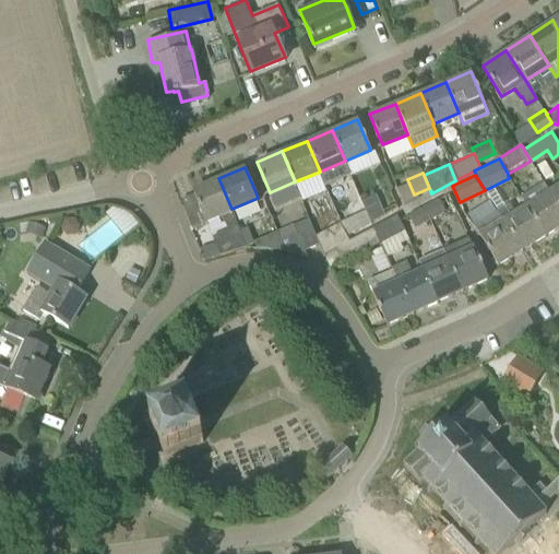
[(232,209),(218,178),(193,189),(199,202),(198,202),(200,207),(201,207),(206,220),(221,213),(227,228),(213,234),(219,252),(245,244),(236,222),(230,210),(232,209)]
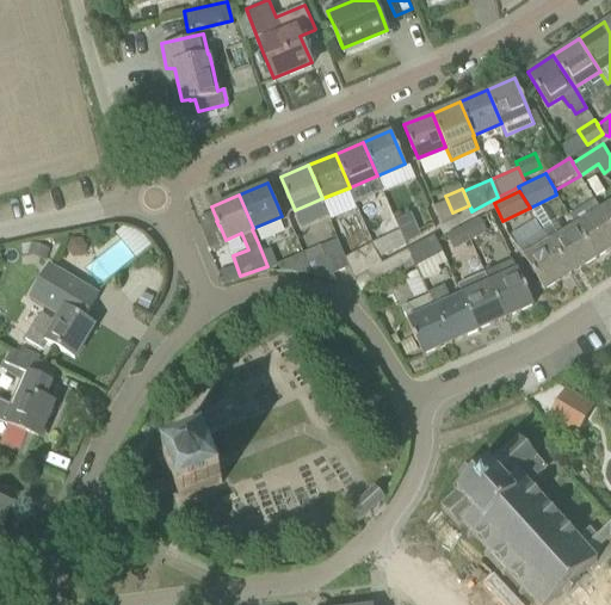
[(569,213),(576,224),(596,254),(610,245),(610,222),(602,209),(594,197),(569,213)]
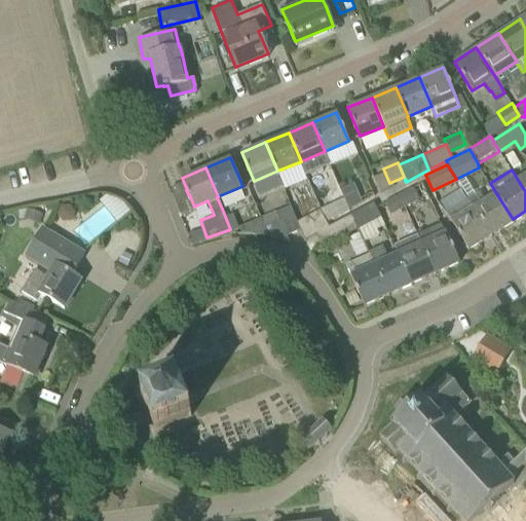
[(343,195),(342,195),(348,209),(349,208),(374,194),(364,174),(339,187),(343,195)]
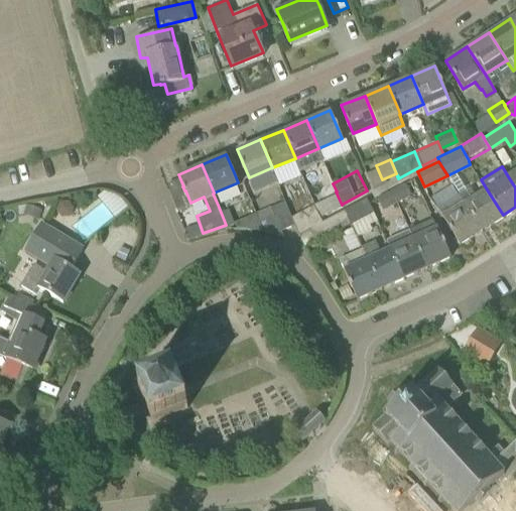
[(404,181),(390,188),(396,201),(410,194),(404,181)]
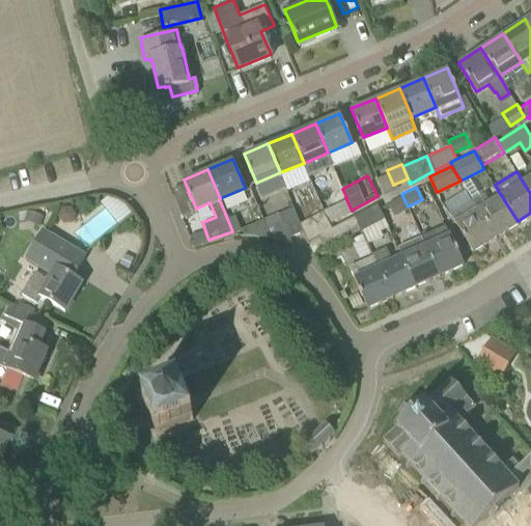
[(104,200),(122,219),(133,208),(114,190),(104,200)]
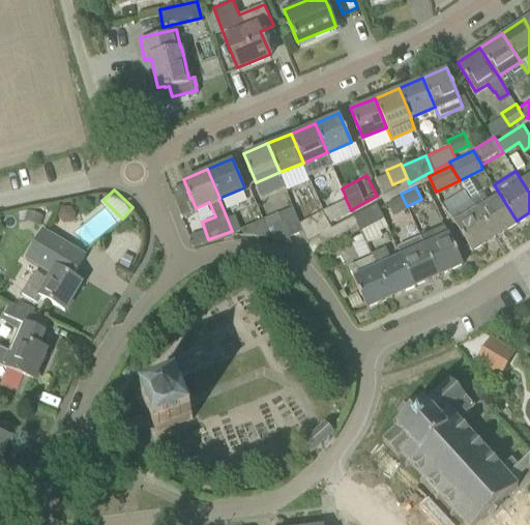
[(481,192),(471,198),(494,235),(517,221),(500,195),(489,202),(481,192)]
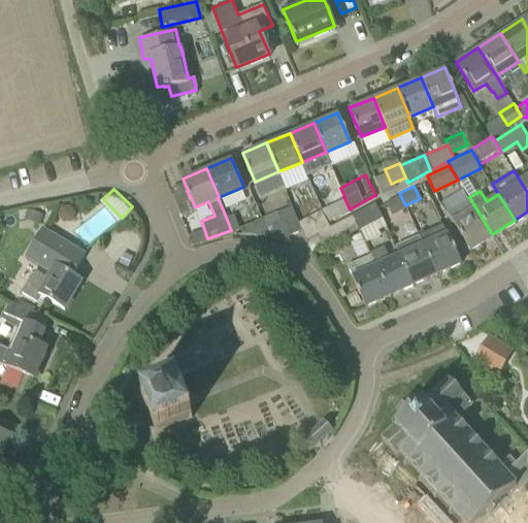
[(405,205),(399,193),(386,200),(392,213),(405,205)]
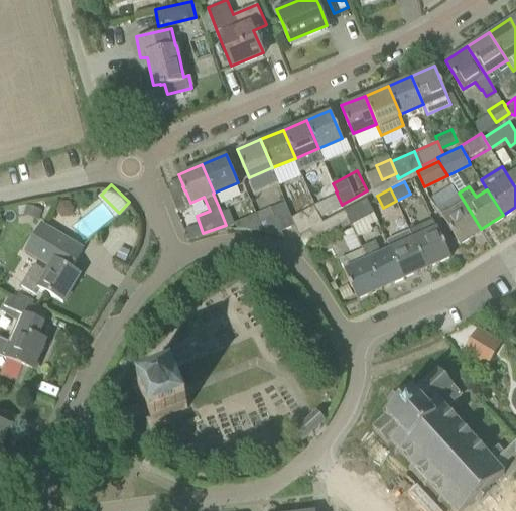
[(313,203),(320,220),(344,207),(343,204),(342,205),(336,192),(313,203)]
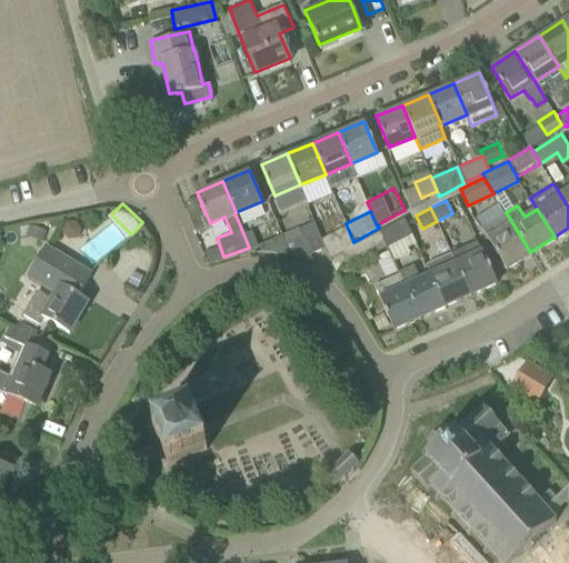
[(530,252),(506,212),(483,227),(490,238),(489,239),(495,248),(507,267),(530,252)]
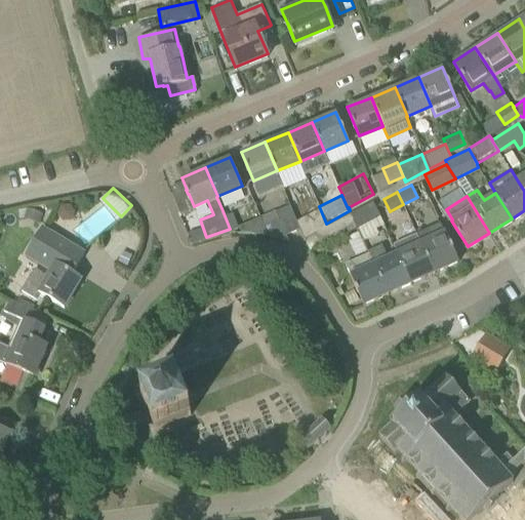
[(372,200),(351,211),(357,226),(379,214),(372,200)]
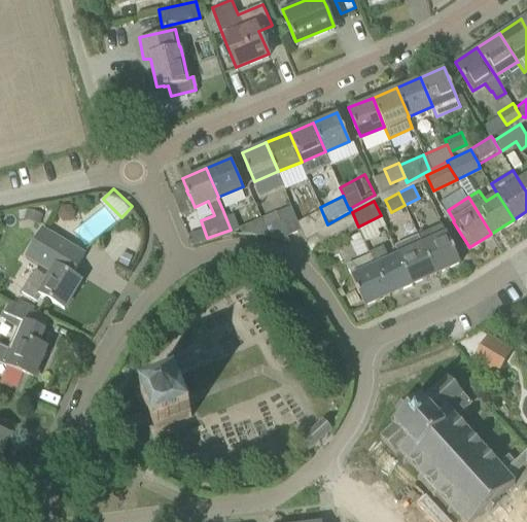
[(241,202),(222,209),(231,230),(232,230),(249,222),(241,202)]
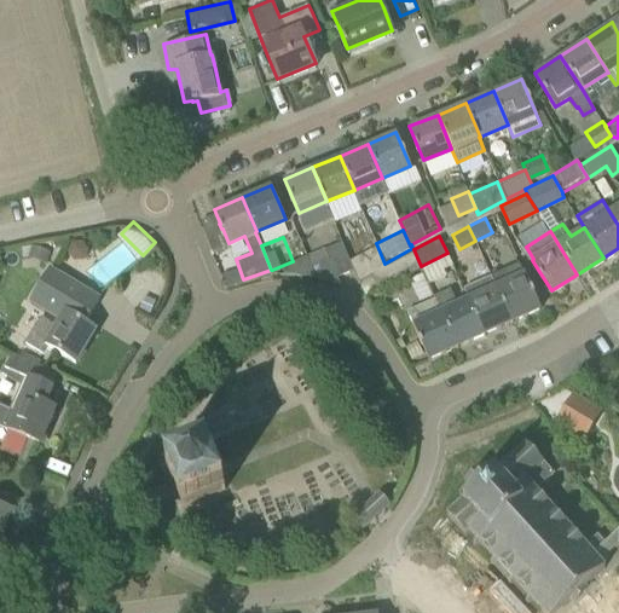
[(353,267),(350,258),(348,258),(341,241),(324,247),(328,255),(310,264),(314,273),(340,281),(337,273),(353,267)]
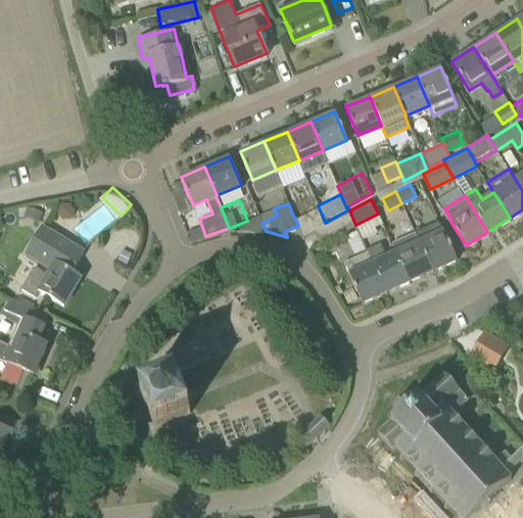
[(28,204),(25,214),(38,219),(41,209),(28,204)]
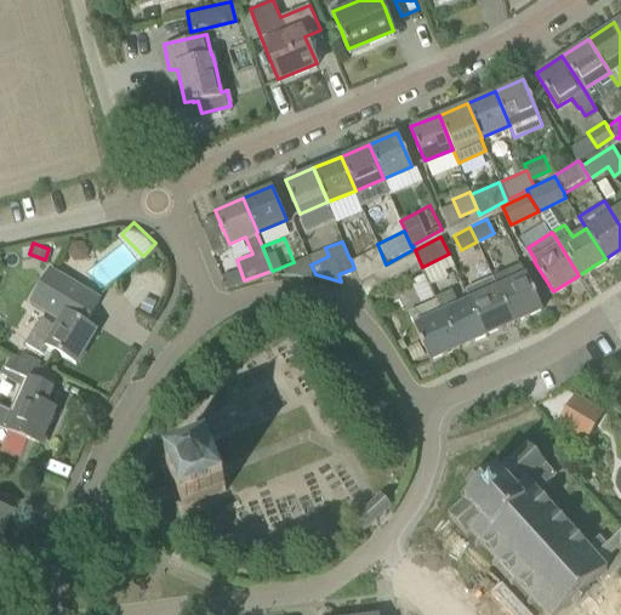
[(360,280),(371,274),(370,273),(386,265),(377,244),(351,258),(354,268),(360,280)]
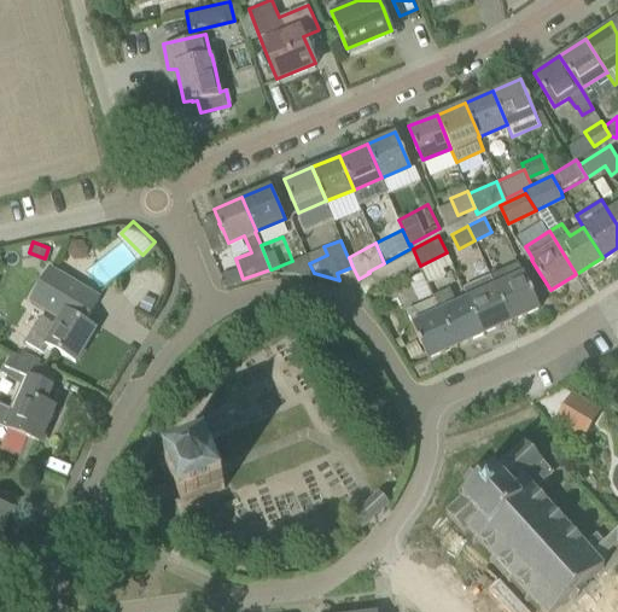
[(368,272),(369,273),(371,273),(378,287),(420,266),(413,249),(412,248),(384,263),(368,272)]
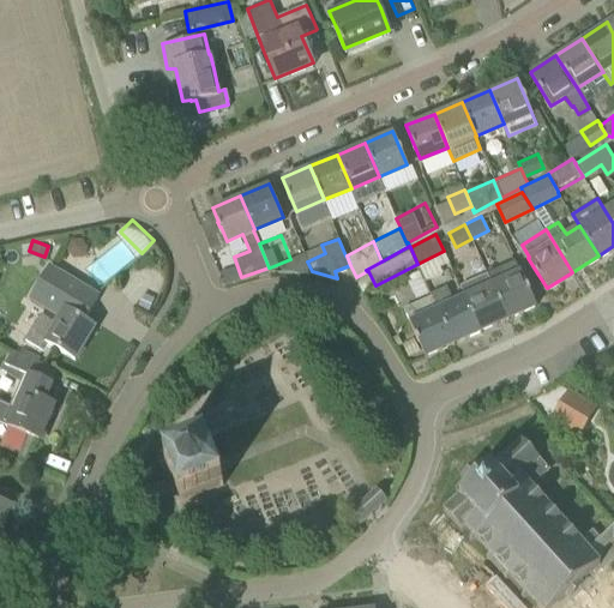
[(46,339),(74,356),(94,324),(83,317),(97,294),(48,264),(30,295),(60,313),(55,320),(40,311),(24,337),(41,347),(46,339)]
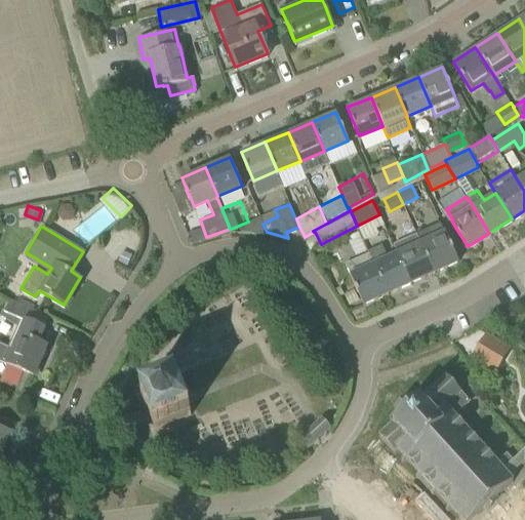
[(426,227),(416,231),(434,270),(457,260),(444,229),(430,235),(426,227)]
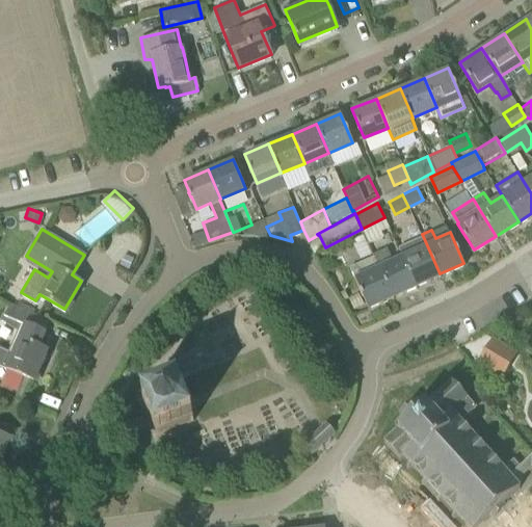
[(422,244),(402,254),(416,284),(440,273),(422,234),(419,236),(422,244)]
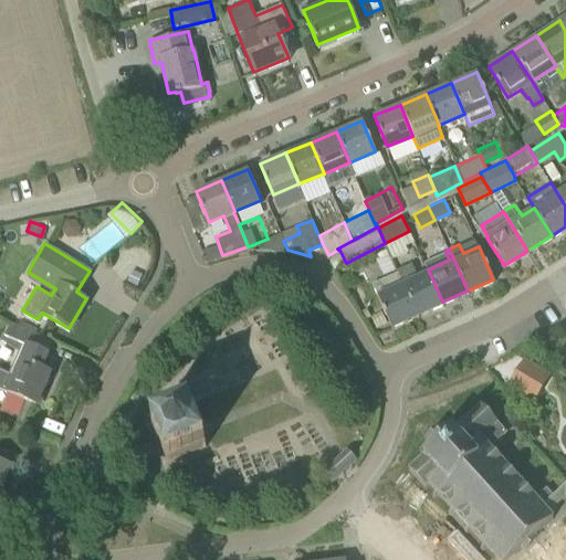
[(410,262),(397,268),(417,314),(442,302),(428,270),(417,274),(410,262)]
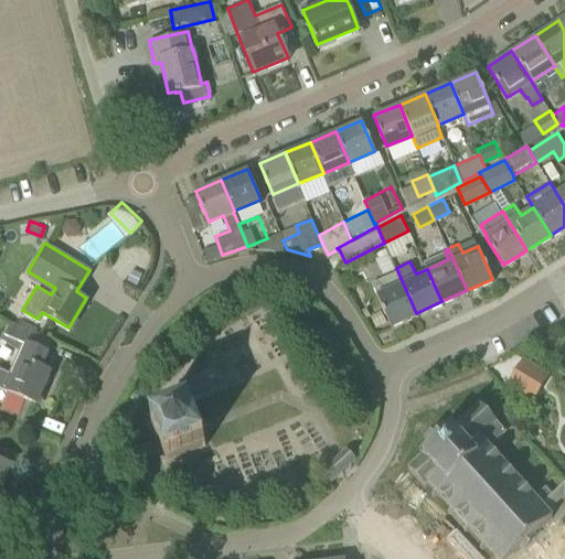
[(131,267),(125,279),(135,285),(141,271),(131,267)]
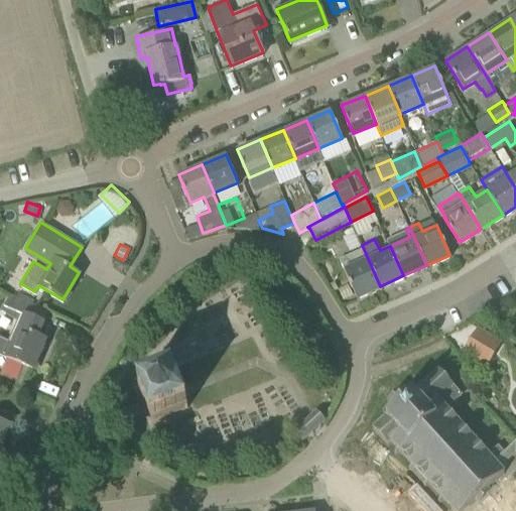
[(380,286),(362,245),(360,245),(361,247),(340,257),(350,280),(349,280),(351,284),(352,284),(357,296),(380,286)]
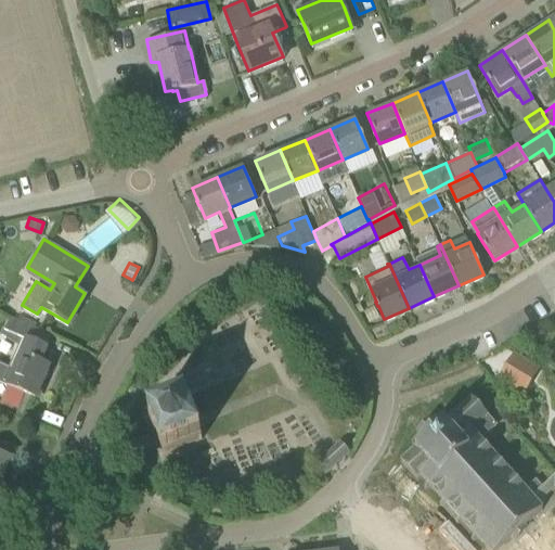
[(5,383),(35,395),(49,363),(40,359),(47,345),(44,344),(50,331),(10,315),(0,330),(0,331),(17,343),(9,365),(0,360),(0,379),(7,382),(5,383)]
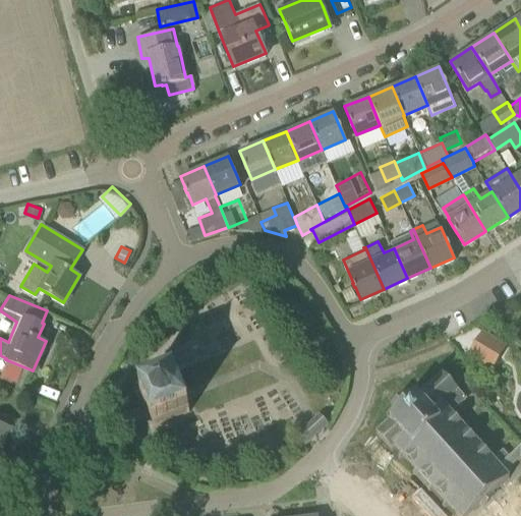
[(479,332),(473,343),(497,357),(503,346),(479,332)]
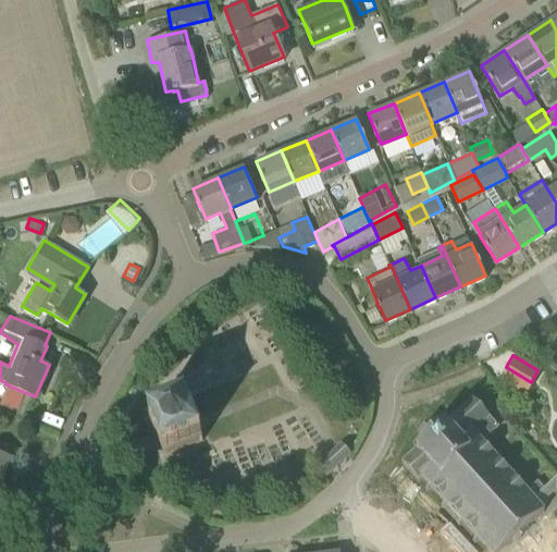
[(202,438),(197,426),(192,412),(186,397),(183,399),(180,391),(170,395),(174,405),(149,415),(164,453),(202,438)]
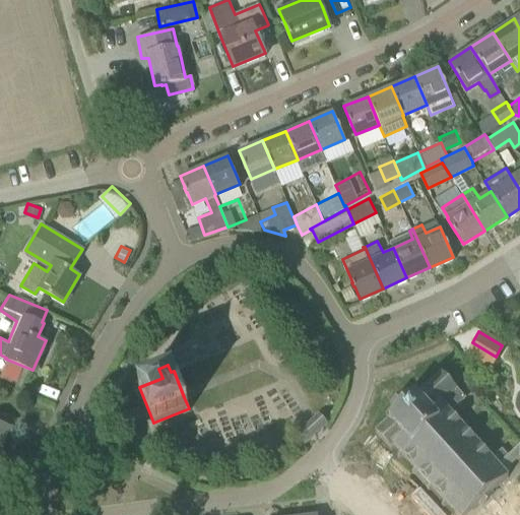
[(519,453),(519,443),(508,453),(501,446),(490,456),(477,442),(480,439),(464,422),(461,424),(453,414),(457,411),(452,406),(465,395),(441,369),(416,392),(412,388),(386,412),(389,416),(376,429),(391,445),(394,442),(400,449),(397,452),(399,454),(402,451),(415,465),(411,468),(413,470),(414,470),(427,485),(427,486),(428,488),(432,484),(445,498),(441,502),(443,504),(447,500),(459,514),(461,514),(508,473),(502,467),(519,452),(519,453)]
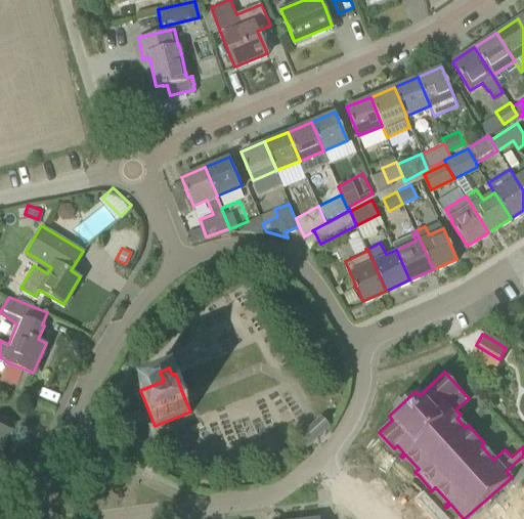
[(315,437),(307,428),(299,435),(295,438),(303,447),(315,437)]
